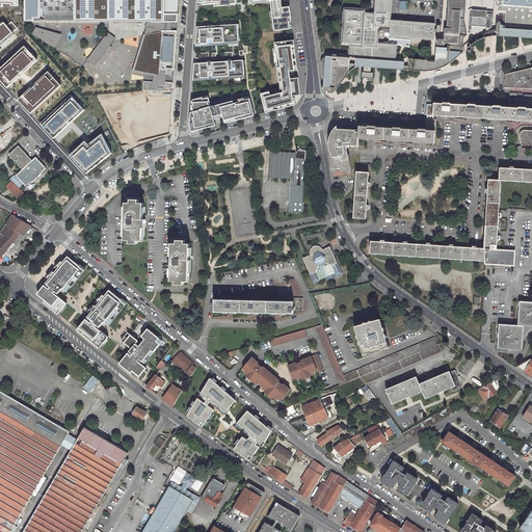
[(24,0),(24,20),(33,21),(33,18),(40,18),(40,17),(44,17),(44,18),(75,19),(75,21),(152,22),(177,22),(178,14),(177,14),(177,0),(24,0)]
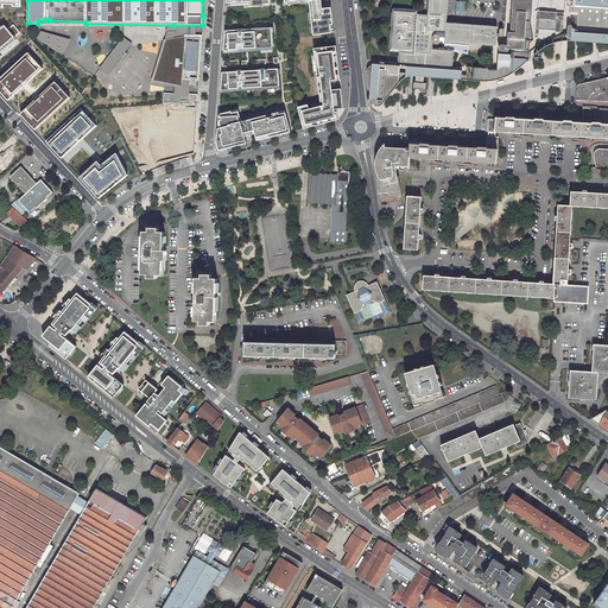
[(321,0),(317,0),(310,1),(314,36),(335,33),(333,8),(322,10),(321,0)]
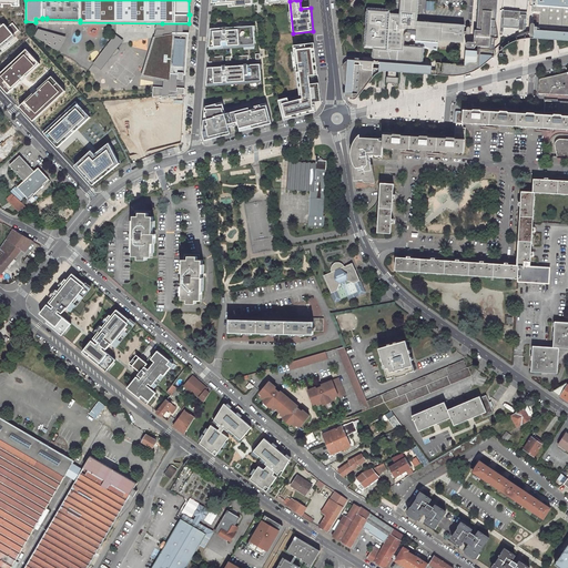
[(415,38),(457,41),(463,42),(464,24),(417,21),(417,0),(399,0),(399,7),(399,13),(395,12),(388,12),(388,10),(367,9),(365,47),(374,47),(373,59),(392,60),(422,62),(423,47),(404,46),(404,40),(405,40),(406,40),(407,41),(408,41),(409,40),(411,38),(411,36),(415,36),(415,38)]
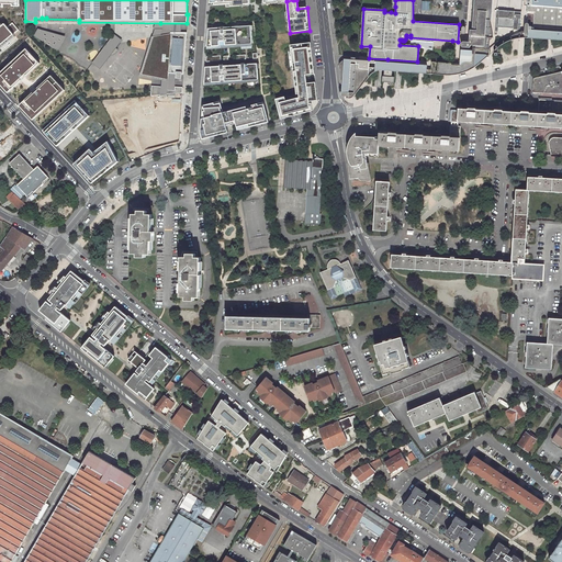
[(489,42),(491,41),(492,37),(492,36),(491,33),(489,23),(491,23),(492,0),(471,0),(471,8),(473,8),(471,30),(473,30),(473,32),(469,32),(469,42),(463,42),(462,42),(461,43),(460,44),(460,46),(461,48),(463,48),(463,51),(460,51),(459,65),(457,65),(449,65),(449,63),(442,60),(441,60),(440,60),(440,62),(439,63),(439,64),(438,64),(437,72),(431,71),(431,75),(434,75),(442,75),(449,75),(454,75),(457,75),(464,72),(468,70),(471,69),(473,68),(478,65),(487,57),(489,42)]
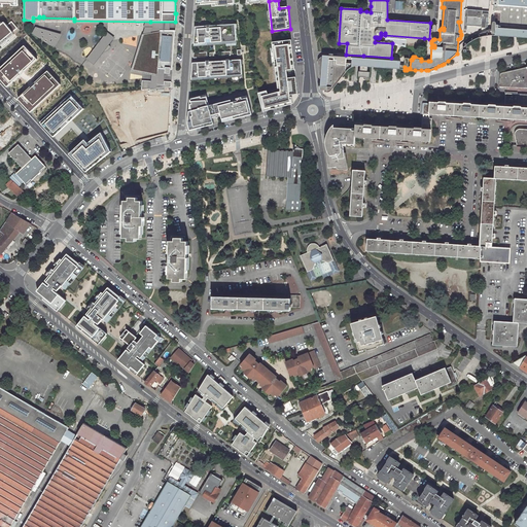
[(526,7),(497,5),(494,5),(493,12),(500,13),(499,26),(515,27),(517,28),(520,28),(526,28),(526,7)]
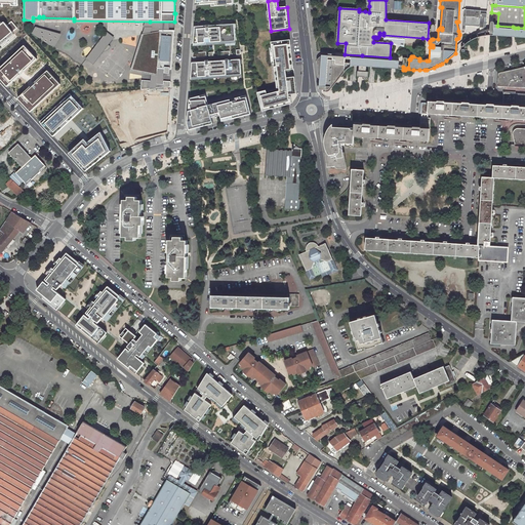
[(486,28),(487,11),(463,9),(463,16),(466,16),(465,26),(471,26),(479,27),(479,28),(486,28)]
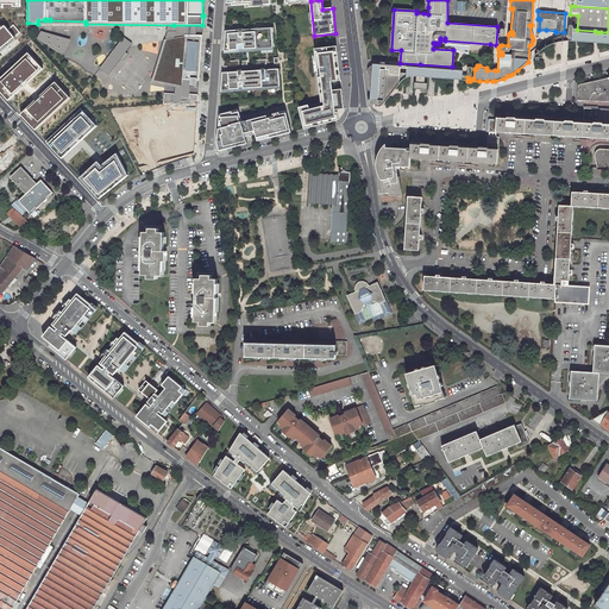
[(0,49),(20,33),(14,25),(8,30),(6,25),(0,29),(0,49)]
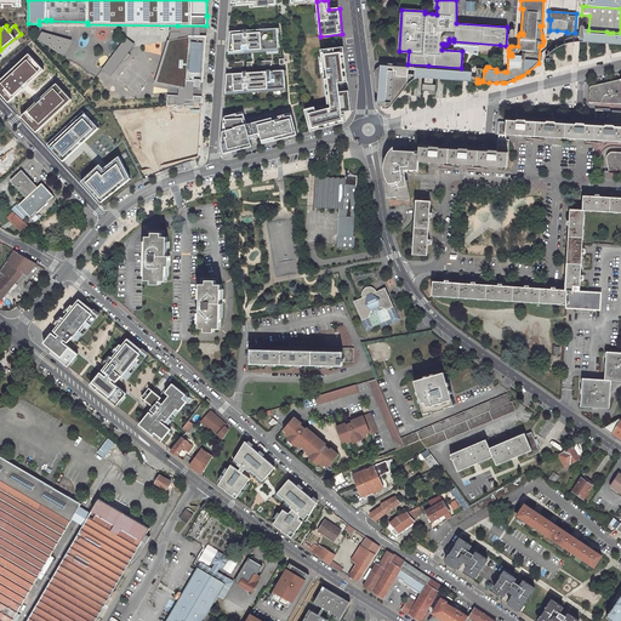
[(620,35),(613,35),(613,33),(609,33),(607,32),(605,35),(590,34),(590,32),(587,30),(584,30),(584,28),(584,27),(581,26),(580,27),(579,28),(579,35),(576,35),(568,39),(564,40),(563,43),(558,45),(552,49),(547,53),(546,61),(550,61),(550,53),(553,50),(557,47),(559,46),(563,45),(567,44),(571,43),(576,41),(580,41),(587,43),(590,43),(591,43),(605,44),(609,44),(611,44),(620,44),(620,35)]
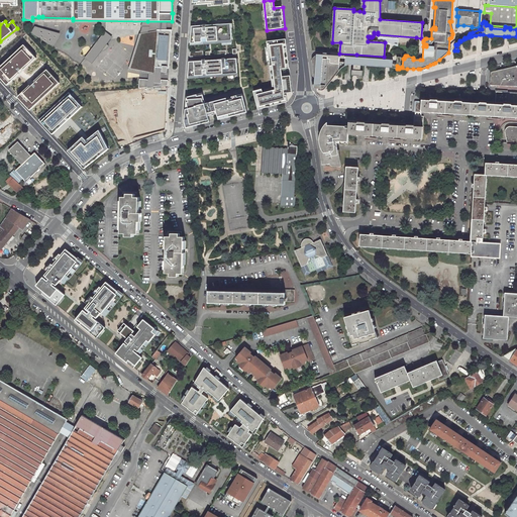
[(231,23),(191,25),(190,45),(232,42),(231,23)]
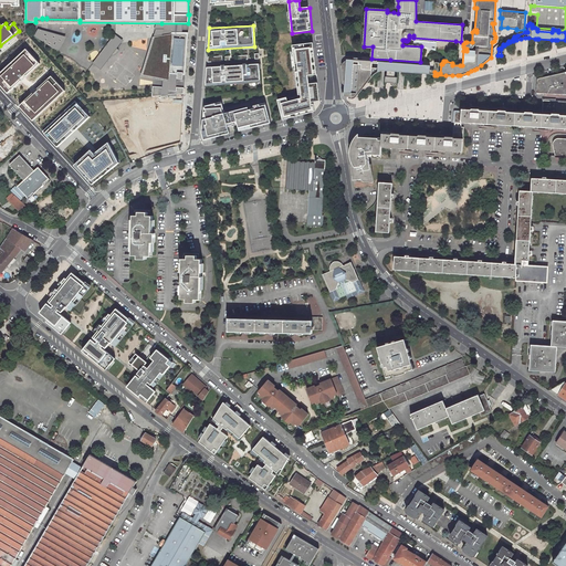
[(39,30),(34,37),(58,51),(65,37),(39,30)]
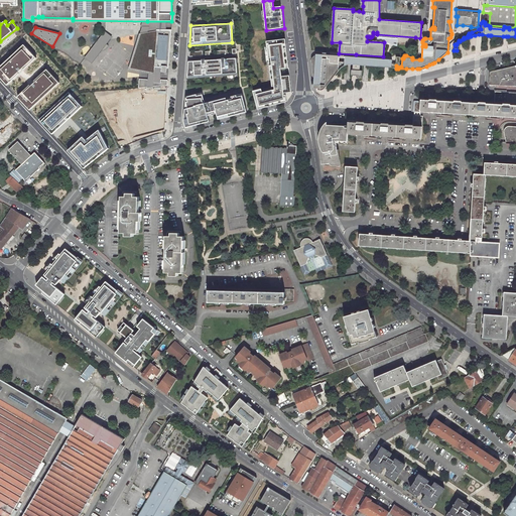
[(132,65),(132,68),(149,72),(149,68),(162,69),(161,73),(167,73),(167,69),(168,69),(170,52),(168,52),(168,51),(168,48),(170,48),(171,30),(157,30),(156,31),(142,34),(133,65),(132,65)]
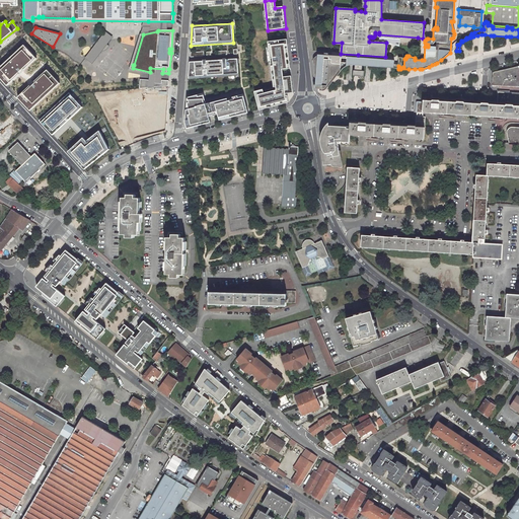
[(106,32),(86,58),(93,63),(113,38),(106,32)]
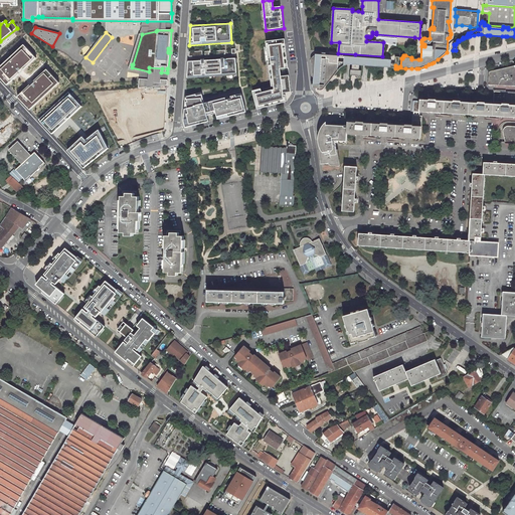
[(414,37),(376,34),(376,40),(382,40),(391,43),(392,41),(394,42),(396,42),(407,43),(414,37)]
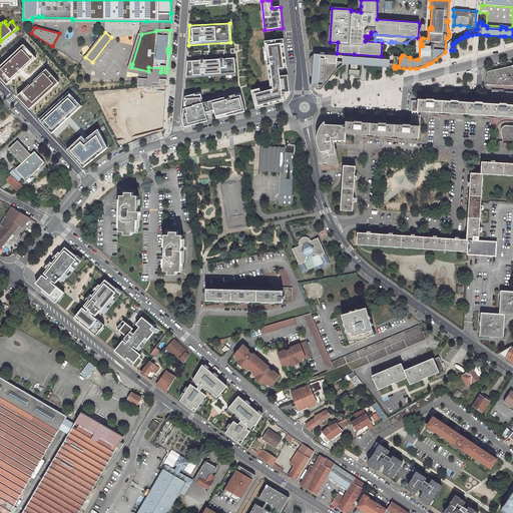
[(251,90),(257,108),(285,101),(284,92),(291,91),(289,75),(287,75),(284,56),(286,56),(285,43),(282,43),(281,38),(266,40),(268,61),(270,61),(272,76),(270,77),(271,85),(273,85),(274,89),(262,92),(261,87),(251,90)]
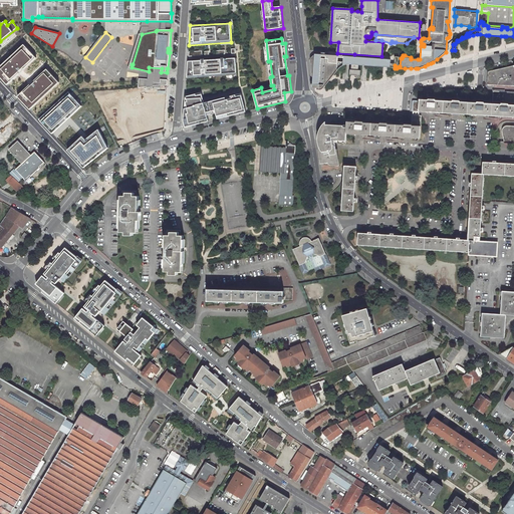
[(24,43),(0,66),(0,75),(6,83),(7,84),(37,56),(24,43)]
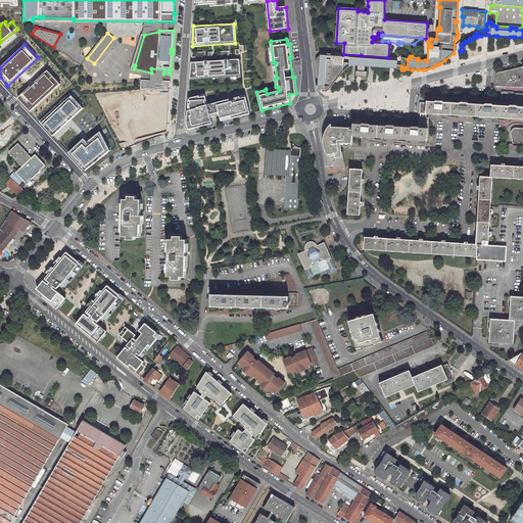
[(341,66),(342,57),(320,56),(320,57),(319,57),(317,59),(315,62),(317,80),(318,80),(327,81),(329,79),(331,77),(332,63),(335,63),(335,65),(341,66)]
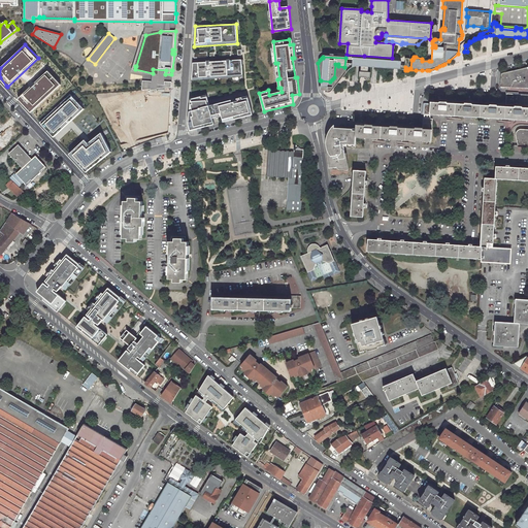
[(360,66),(368,67),(372,67),(374,67),(377,68),(381,68),(382,68),(383,68),(394,69),(396,69),(399,69),(404,70),(405,70),(405,67),(400,66),(400,62),(383,61),(374,60),(364,60),(364,58),(362,58),(362,59),(357,59),(349,58),(345,58),(344,67),(338,66),(338,64),(335,64),(334,77),(332,79),(330,81),(321,80),(320,87),(326,88),(326,91),(325,91),(325,93),(326,94),(327,94),(328,93),(330,92),(347,72),(349,69),(350,69),(351,68),(355,67),(356,66),(359,66),(360,66)]
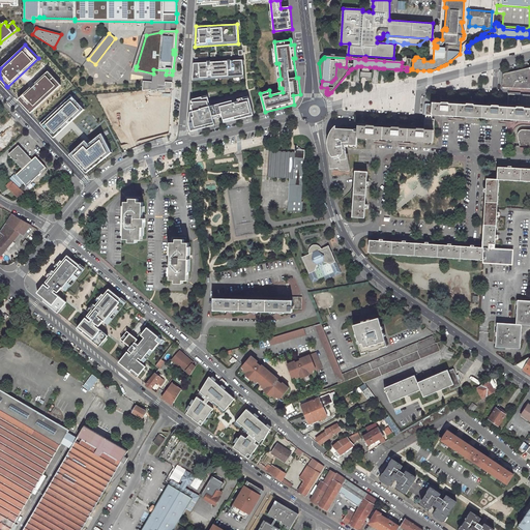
[(244,60),(194,63),(193,81),(243,78),(244,60)]
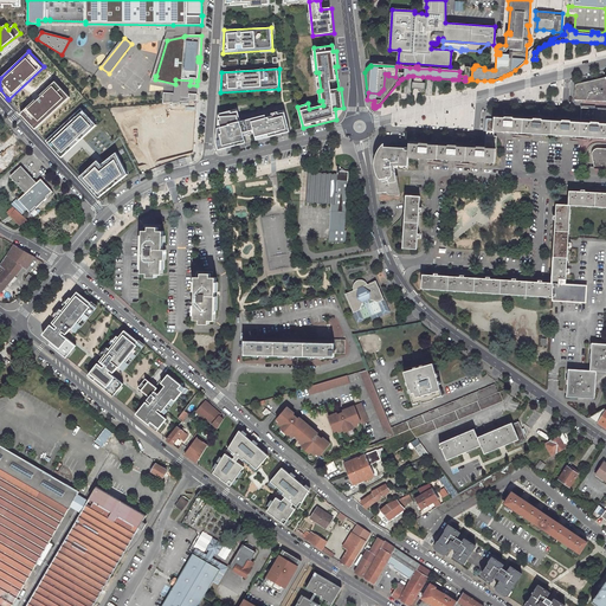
[(574,100),(605,100),(605,82),(605,81),(605,79),(604,79),(603,78),(601,78),(599,78),(575,84),(574,100)]
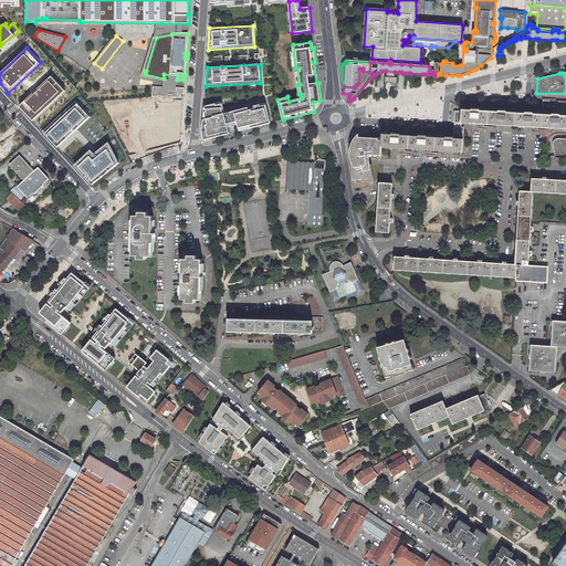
[(52,76),(20,106),(21,107),(33,121),(65,91),(52,76)]
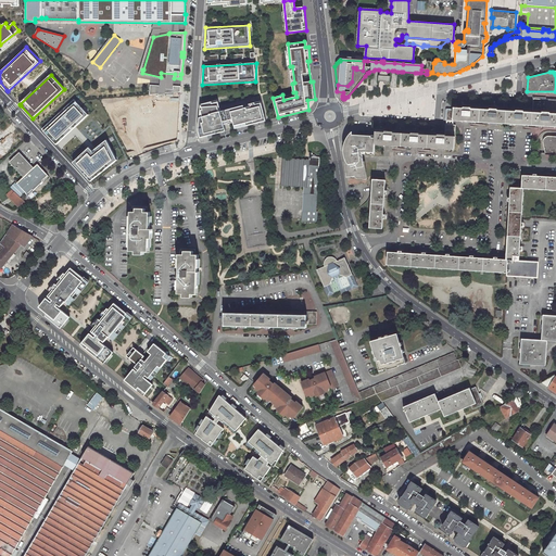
[(388,76),(379,75),(378,75),(378,81),(379,81),(381,81),(382,81),(382,84),(383,85),(384,85),(387,85),(388,85),(388,84),(388,83),(390,83),(390,76),(388,76)]
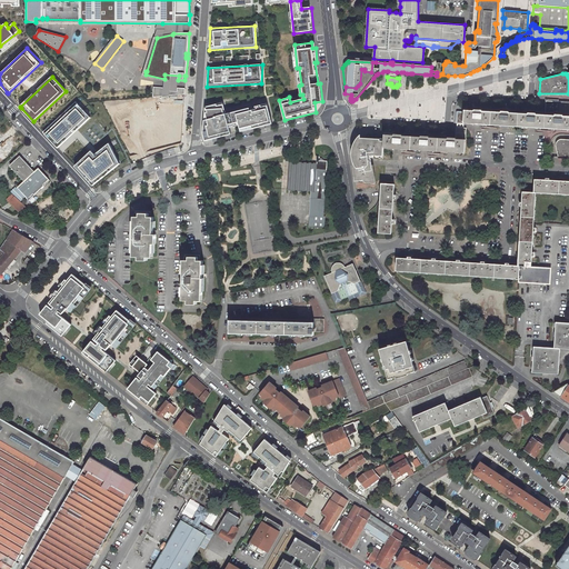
[(153,87),(153,98),(163,97),(163,88),(153,87)]
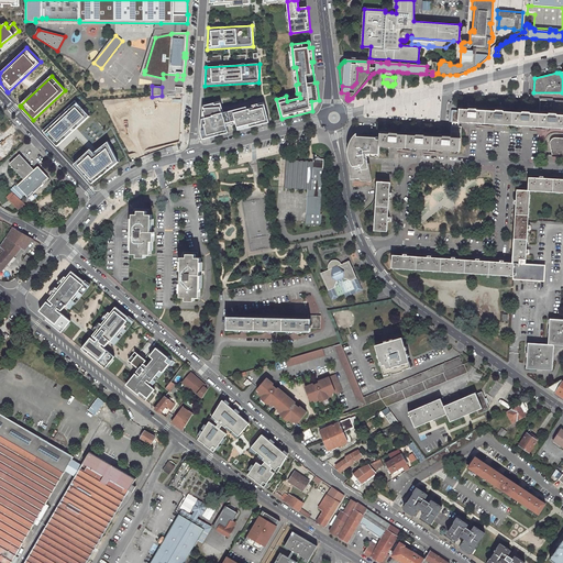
[(540,113),(552,114),(553,100),(541,99),(540,107),(540,113)]
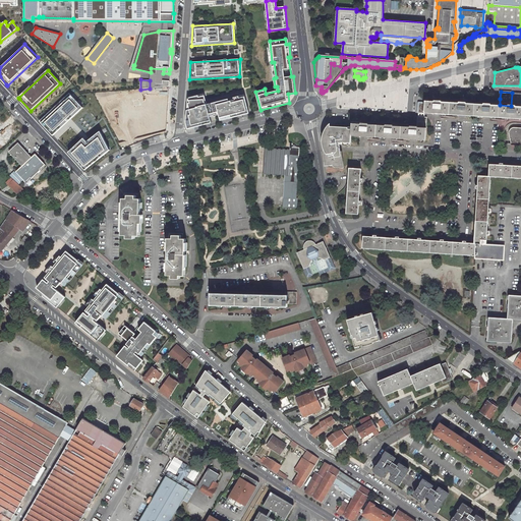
[(520,93),(512,93),(511,106),(520,106),(520,93)]
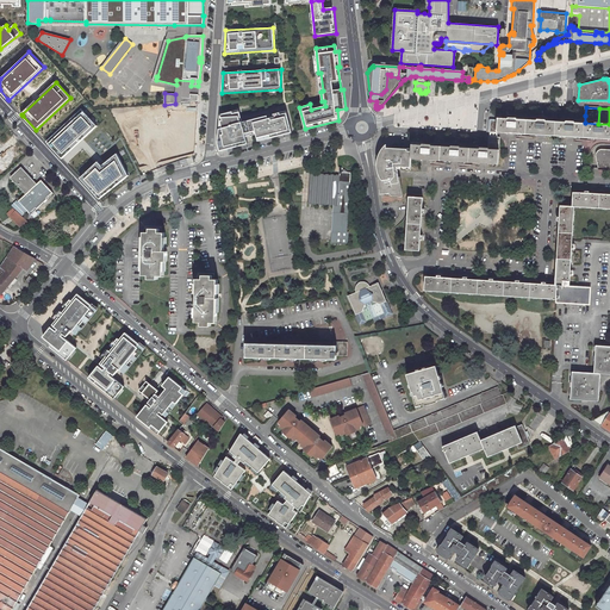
[(81,110),(47,142),(62,159),(97,126),(81,110)]
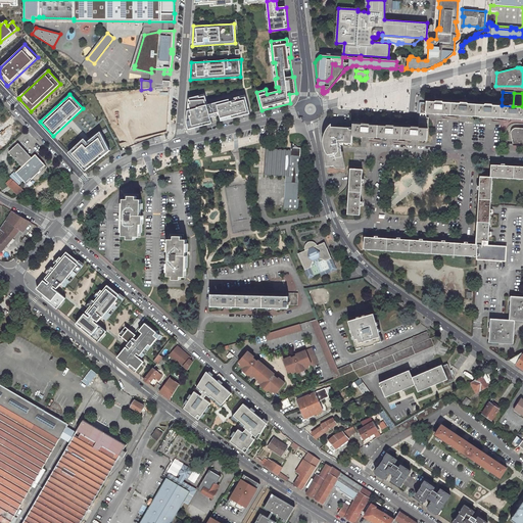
[(188,98),(187,110),(206,105),(204,96),(199,97),(198,95),(188,98)]
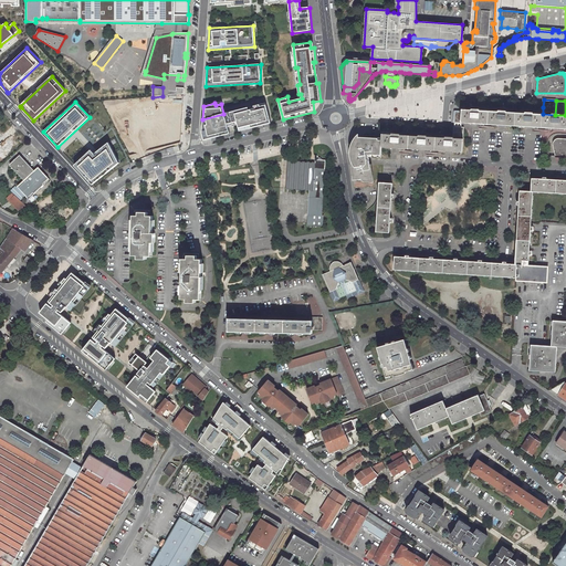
[(223,114),(202,119),(201,133),(203,139),(229,133),(228,126),(231,126),(238,124),(239,130),(269,123),(264,104),(228,113),(223,114)]
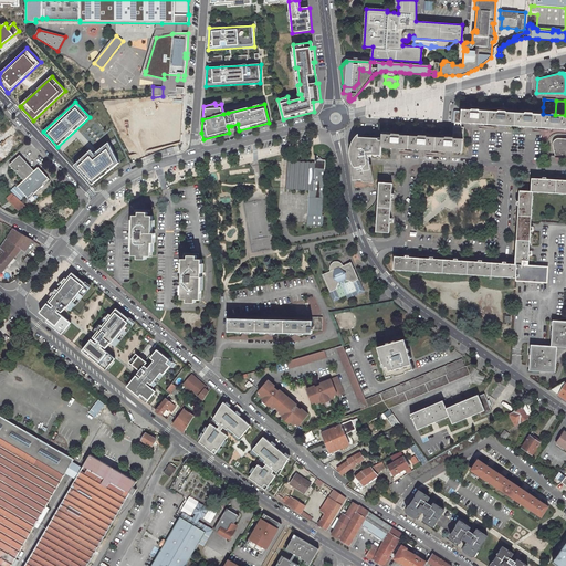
[(565,115),(555,115),(543,114),(461,109),(461,112),(454,112),(453,123),(464,124),(495,126),(533,127),(565,128),(565,115)]
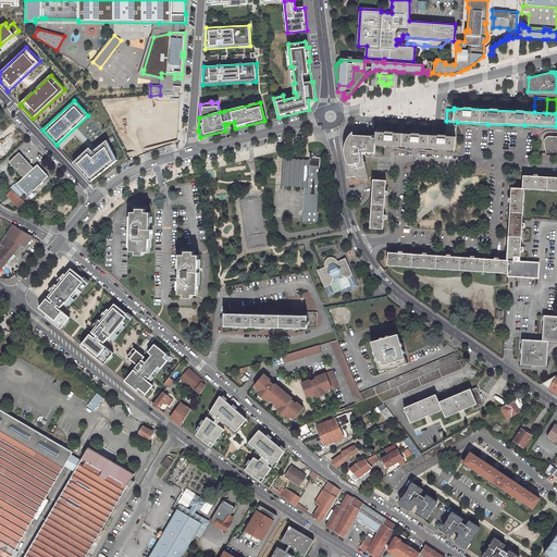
[(446,135),(456,136),(457,125),(446,124),(446,135)]
